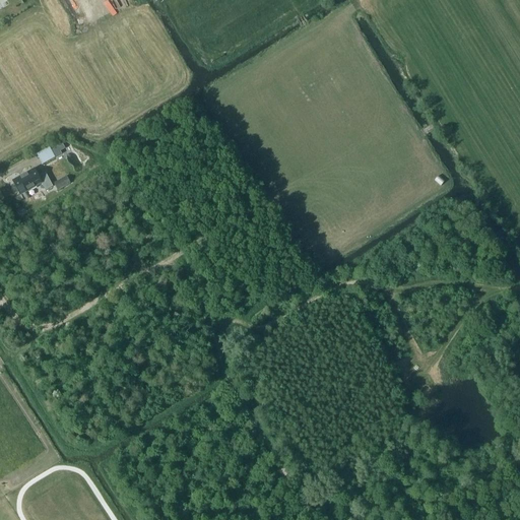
[(33,152),(38,165),(52,158),(47,146),(33,152)]
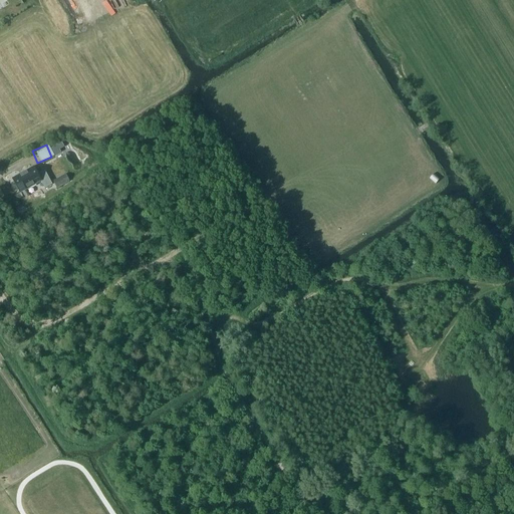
[(96,160),(85,167),(88,171),(99,164),(96,160)]
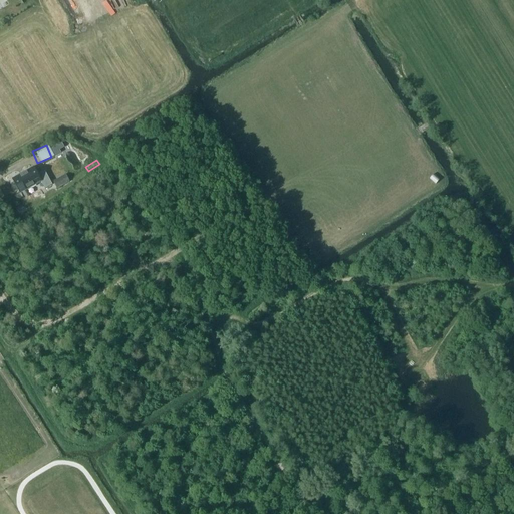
[(11,180),(19,192),(38,181),(43,189),(50,184),(43,171),(35,176),(31,169),(11,180)]
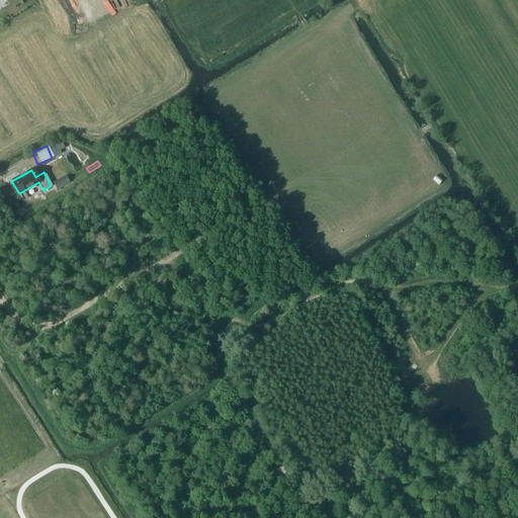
[(70,183),(66,176),(53,183),(57,190),(70,183)]
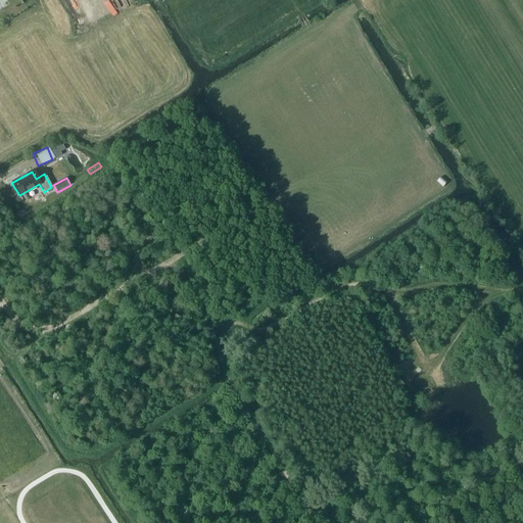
[(18,210),(15,212),(20,220),(28,215),(26,211),(21,215),(18,210)]
